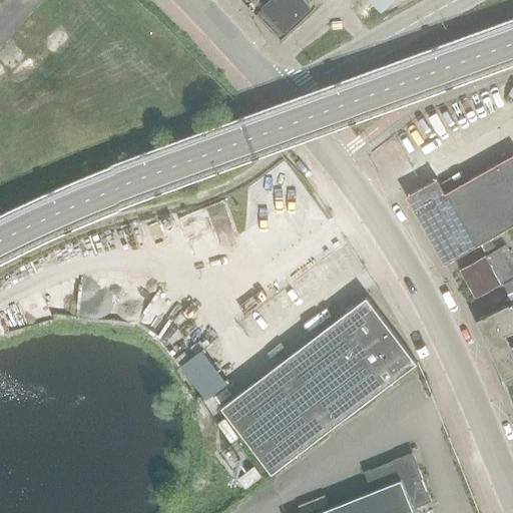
[(283,29),(309,4),(304,0),(270,0),(263,7),(283,29)]
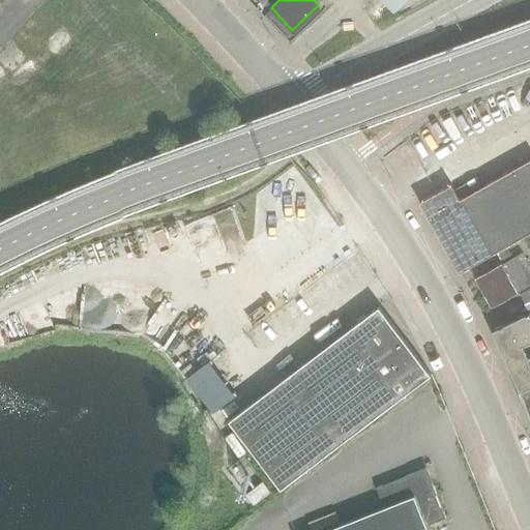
[(450,184),(436,193),(419,203),(459,273),(493,254),(493,253),(526,233),(529,230),(529,158),(460,200),(450,184)]
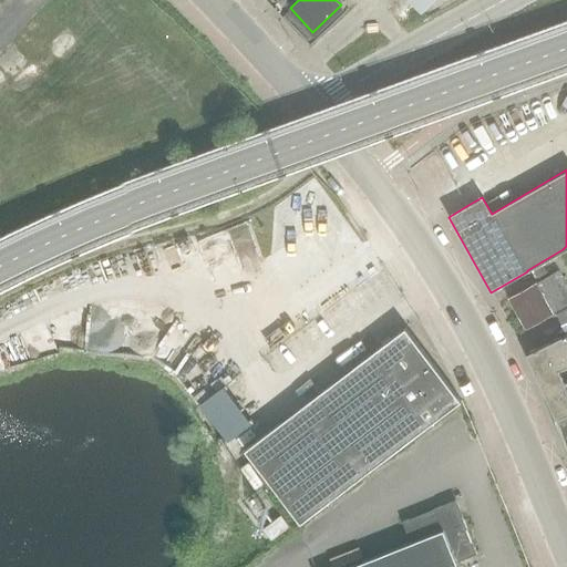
[(543,264),(532,270),(536,278),(547,271),(543,264)]
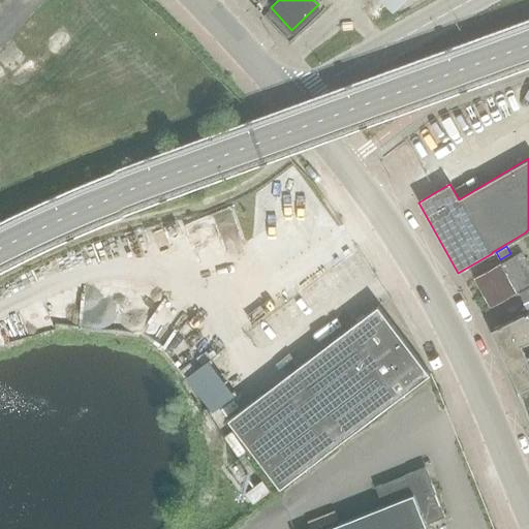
[(528,268),(521,253),(476,277),(491,305),(514,292),(516,296),(520,293),(528,287),(528,268)]
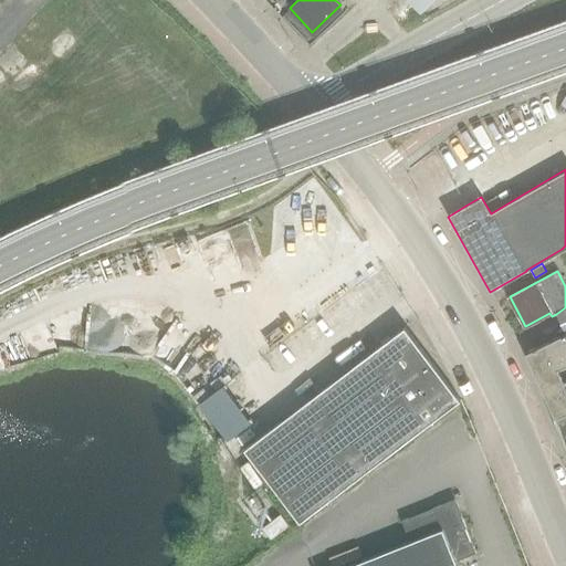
[(565,307),(556,314),(565,334),(565,333),(565,307)]
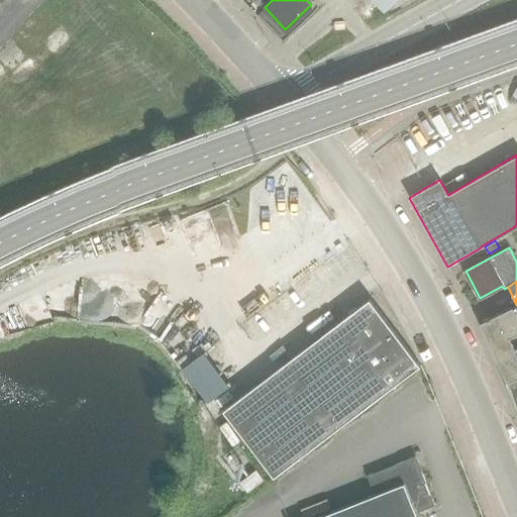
[(370,299),(321,336),(371,403),(420,366),(370,299)]
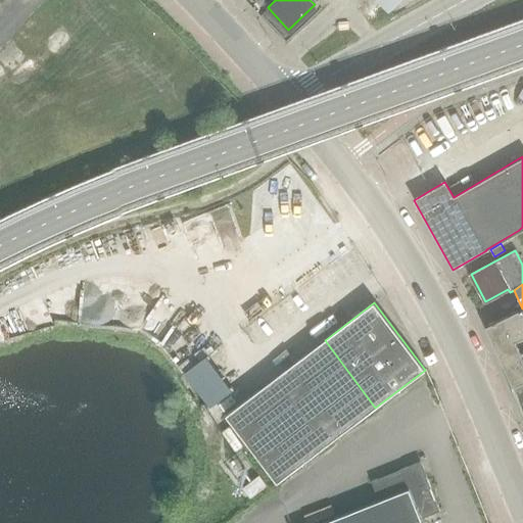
[(485,327),(495,349),(498,348),(514,386),(522,381),(522,352),(521,353),(516,341),(522,338),(522,307),(522,308),(485,327)]
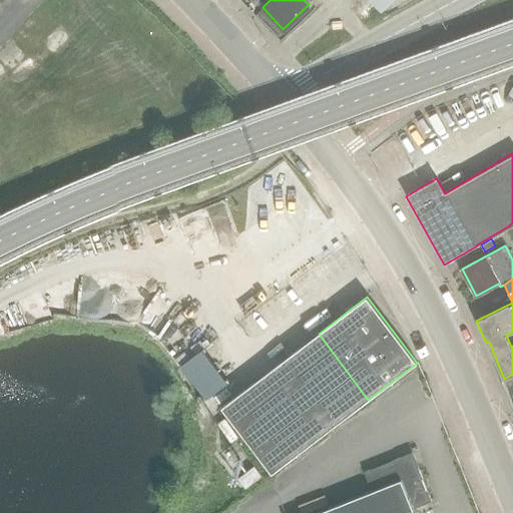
[(271,371),(320,436),(368,400),(319,334),(271,371)]
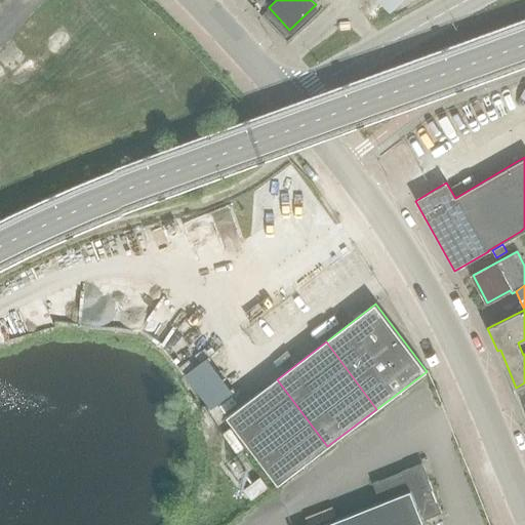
[(210,353),(186,370),(210,407),(236,390),(210,353)]
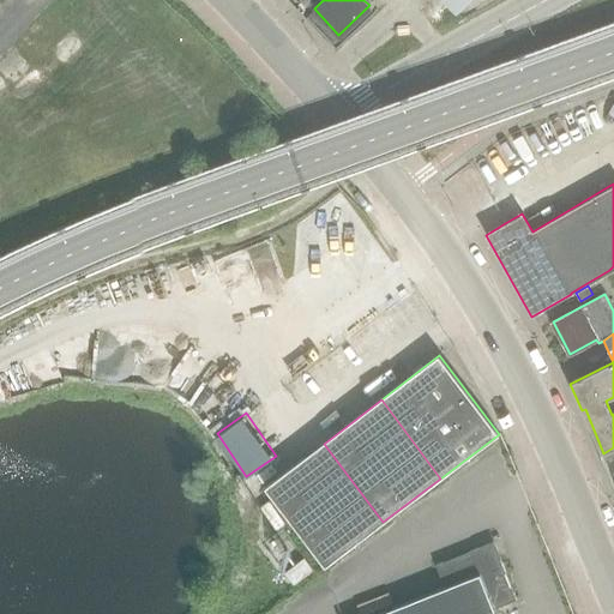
[(325,566),(383,522),(324,444),(265,487),(325,566)]
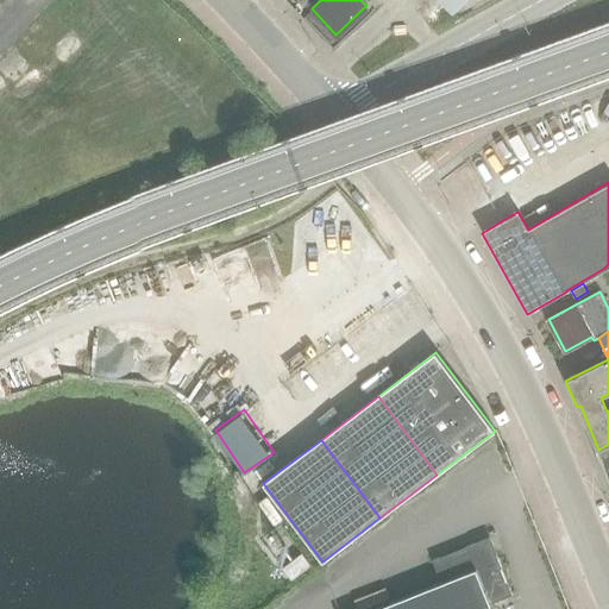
[(608,444),(598,450),(596,451),(608,483),(608,444)]
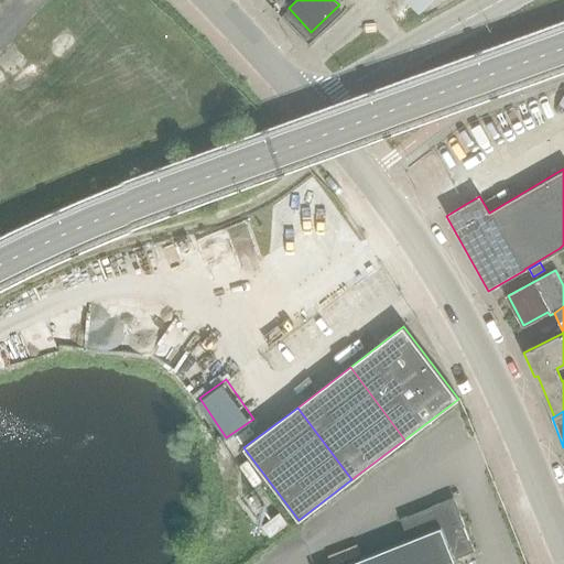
[(408,540),(347,563),(455,563),(453,560),(474,551),(458,513),(458,512),(457,510),(442,503),(438,505),(400,519),(408,540)]
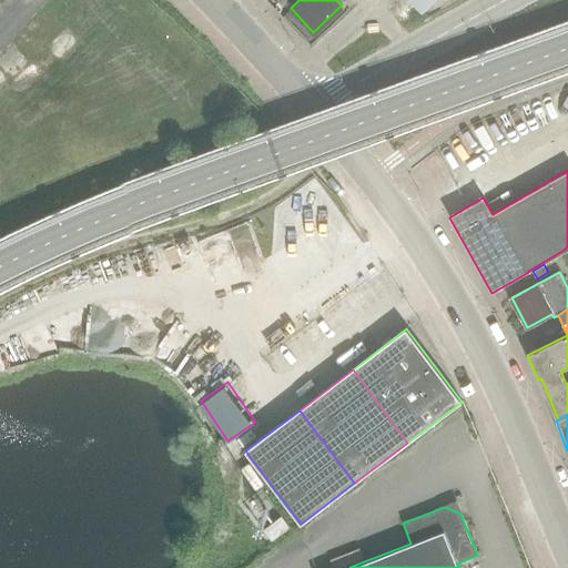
[(281,517),(263,530),(271,540),(288,527),(281,517)]
